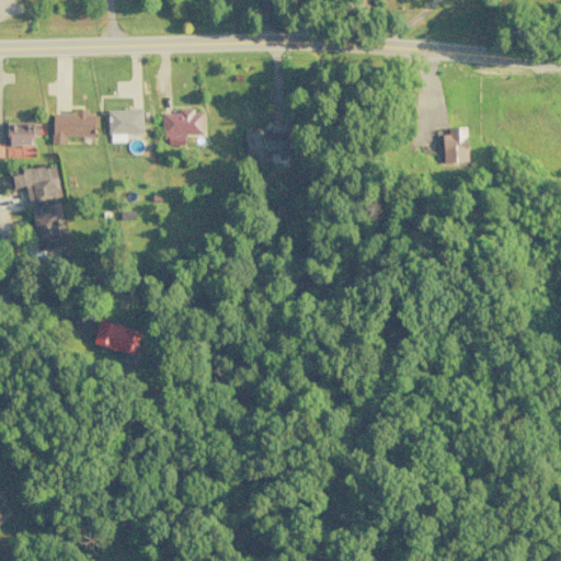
[(142,133),(141,109),(106,110),(107,134),(142,133)]
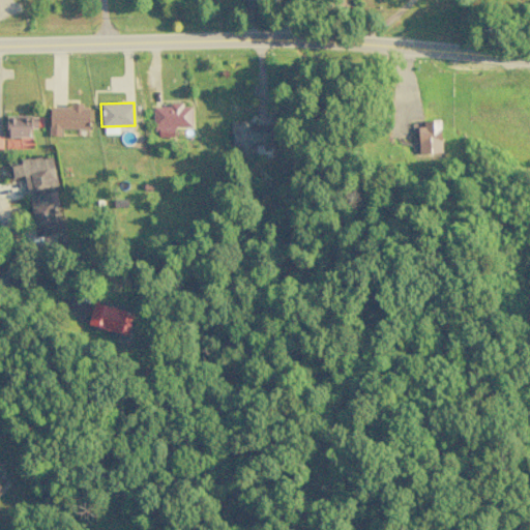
[(151,107),(151,126),(158,126),(158,136),(164,136),(164,130),(173,130),(173,126),(190,126),(190,104),(169,105),(169,106),(151,107)]
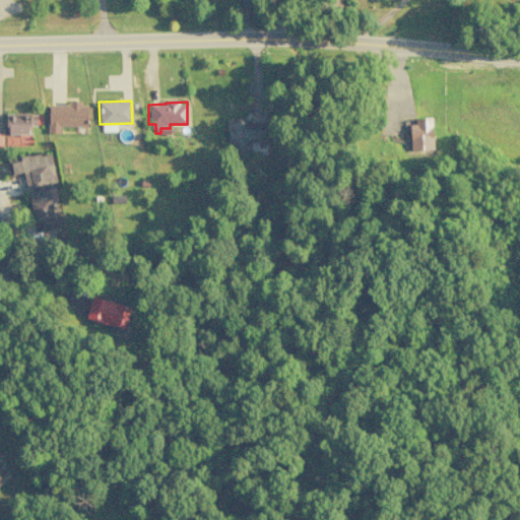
[(48,133),(59,133),(59,126),(86,126),(87,103),(69,103),(69,106),(49,106),(48,133)]
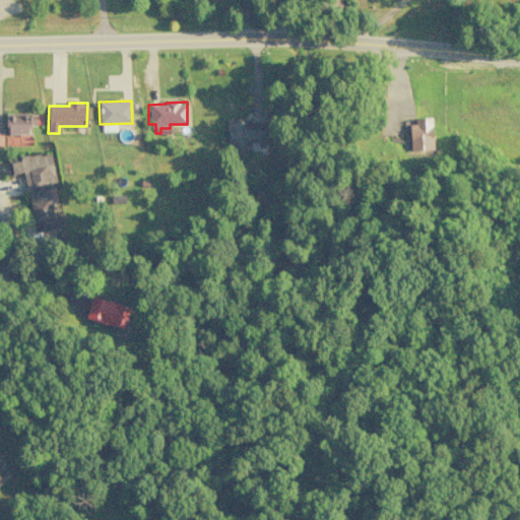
[(29,125),(38,125),(38,114),(6,115),(6,135),(29,134),(29,125)]
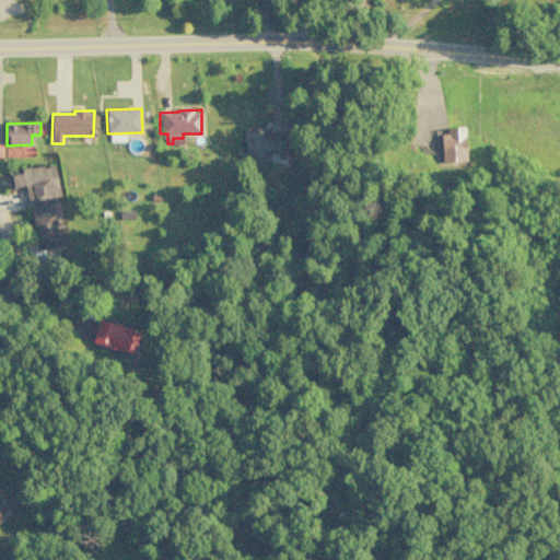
[(435,147),(436,162),(465,161),(464,127),(443,127),(443,147),(435,147)]
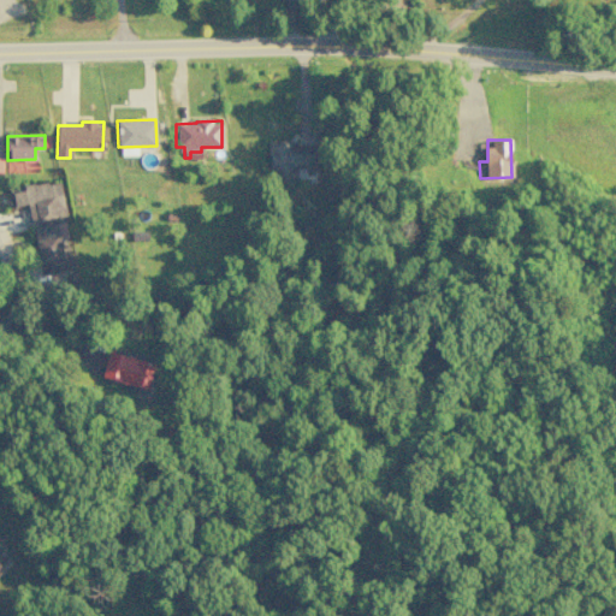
[(268,142),(270,181),(296,179),(296,169),(317,167),(317,142),(268,142)]
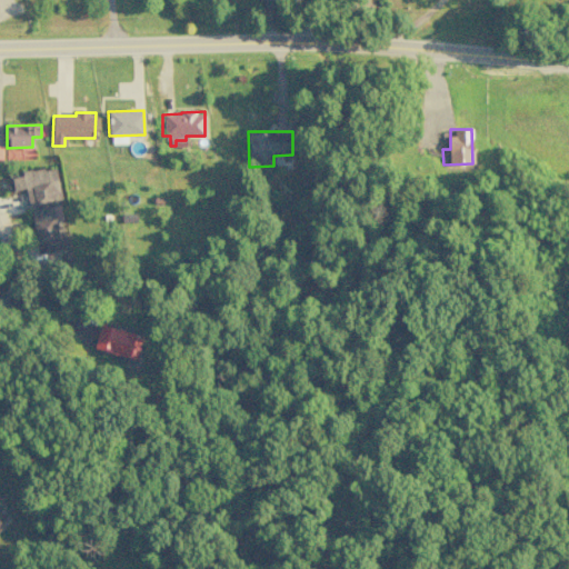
[(39,252),(60,249),(56,221),(65,219),(55,166),(10,175),(13,190),(25,188),(29,209),(30,208),(39,252)]
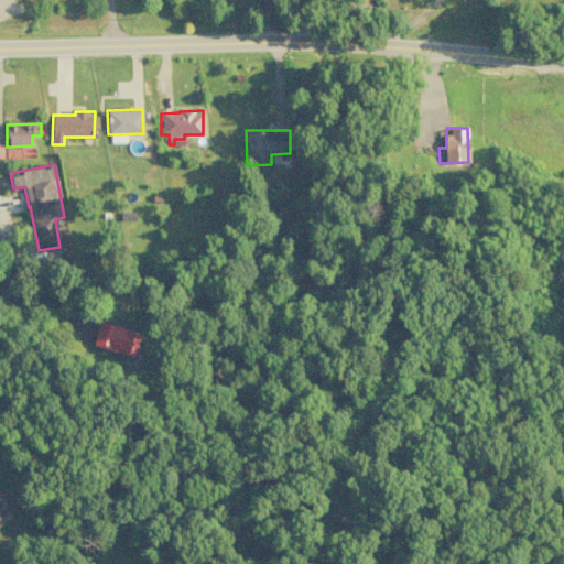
[(141,332),(98,323),(93,347),(136,356),(141,332)]
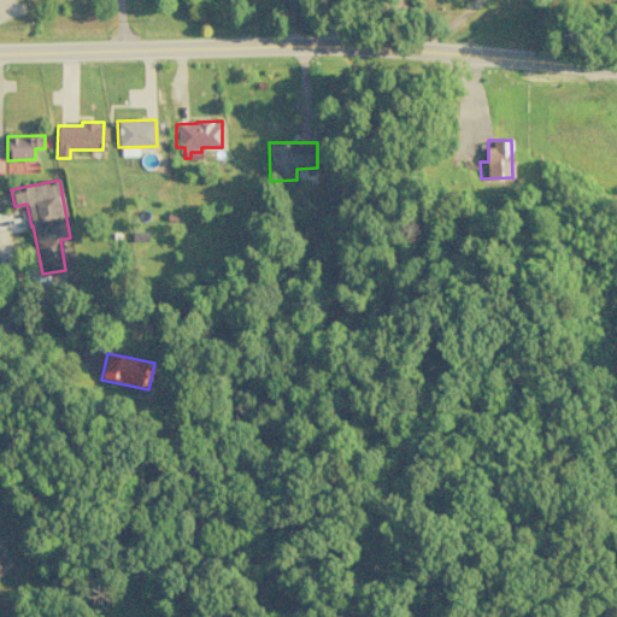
[(0,573),(11,562),(0,552),(0,573)]
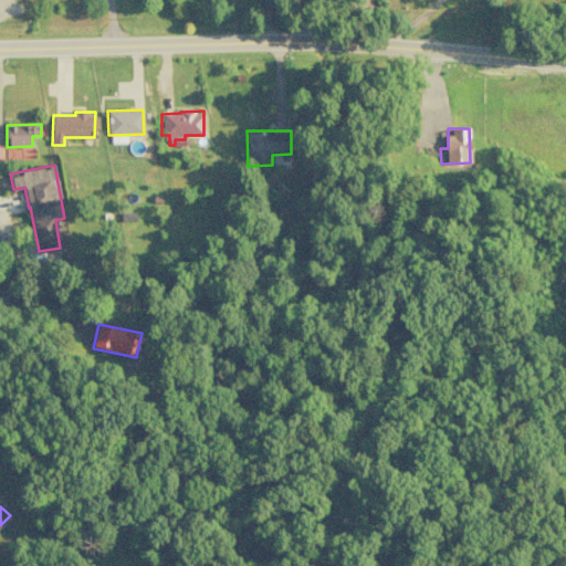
All buildings are outlined.
